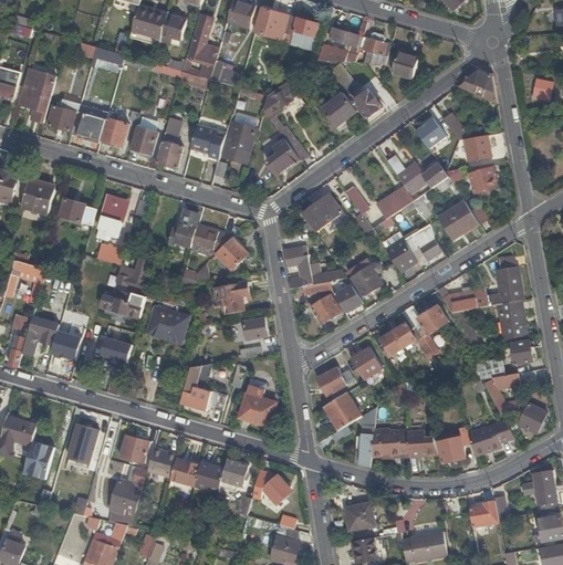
[(253,6),(235,0),(231,0),(225,22),(247,28),(253,6)]
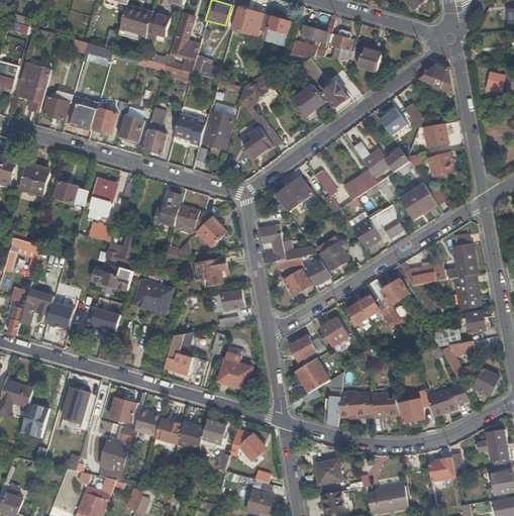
[(405,0),(413,9),(422,0),(405,0)]
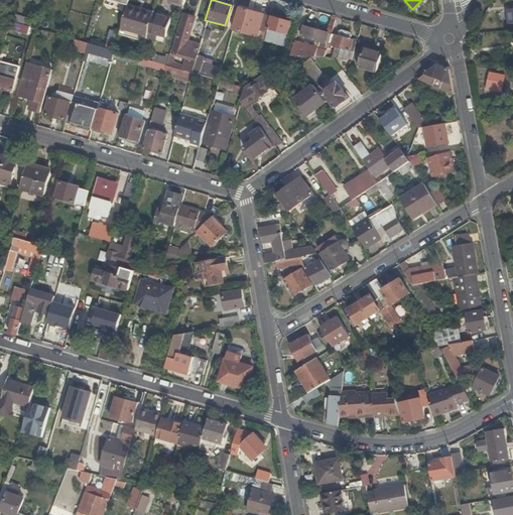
[(125,6),(119,28),(144,35),(151,13),(125,6)]
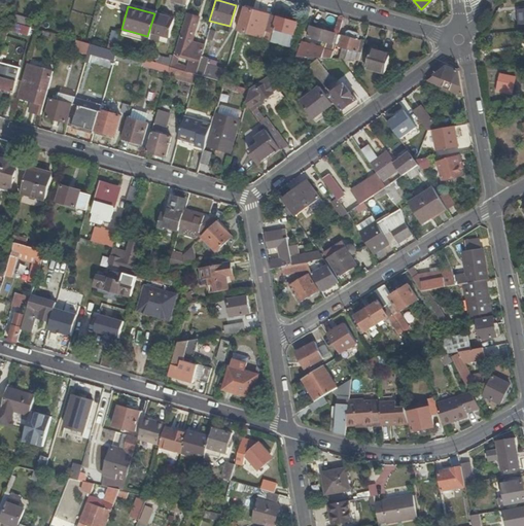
[(242,7),(236,30),(256,35),(263,36),(265,30),(269,14),(263,13),(263,12),(242,7)]
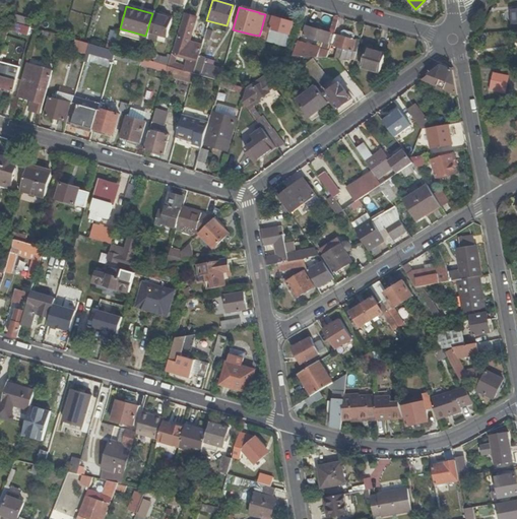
[(168,59),(166,65),(192,72),(196,57),(199,47),(186,43),(194,15),(184,12),(173,52),(187,57),(184,66),(173,62),(174,56),(172,54),(169,53),(168,59)]
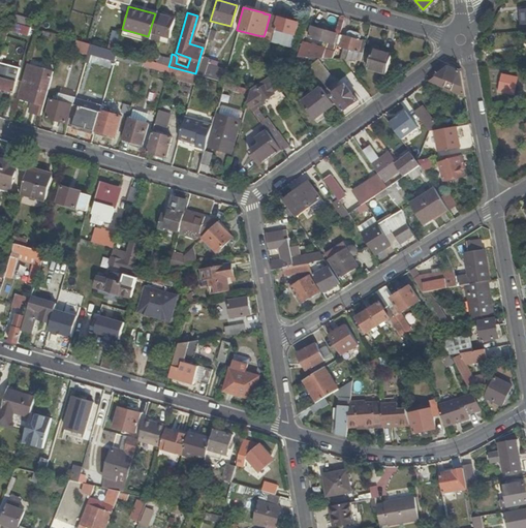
[(9,13),(7,21),(19,24),(24,25),(26,19),(9,13)]
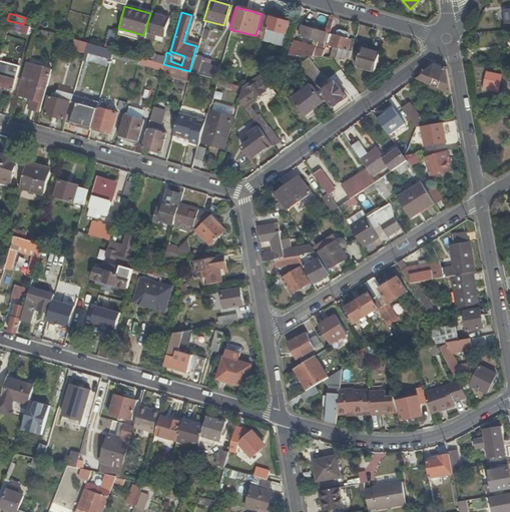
[(143,35),(143,36),(151,38),(152,33),(162,36),(167,18),(150,13),(143,35)]
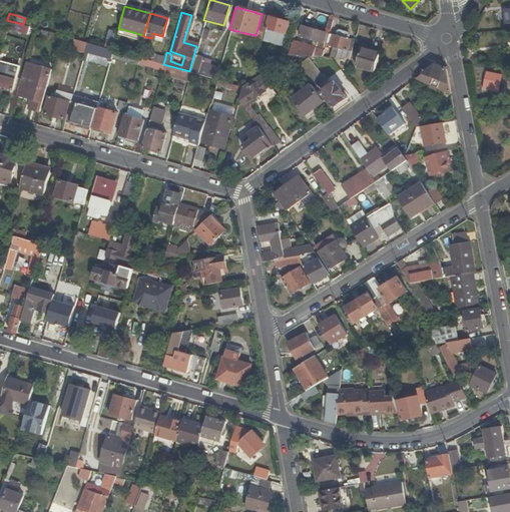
[(288,21),(263,14),(262,14),(258,29),(265,31),(263,40),(281,45),(285,33),(288,21)]
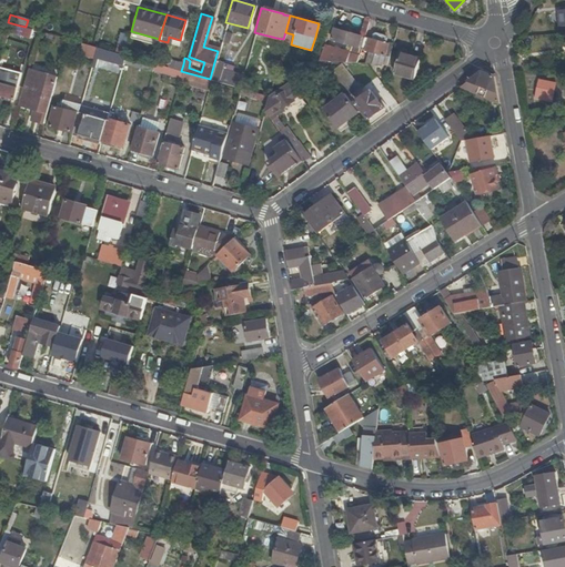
[(356,47),(360,36),(346,32),(349,27),(342,24),(340,30),(333,28),(330,38),(341,41),(340,48),(350,51),(352,46),(356,47)]
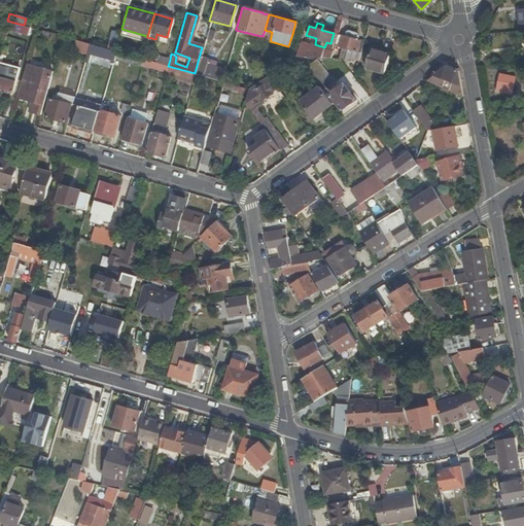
[(210,41),(215,32),(209,29),(204,37),(210,41)]
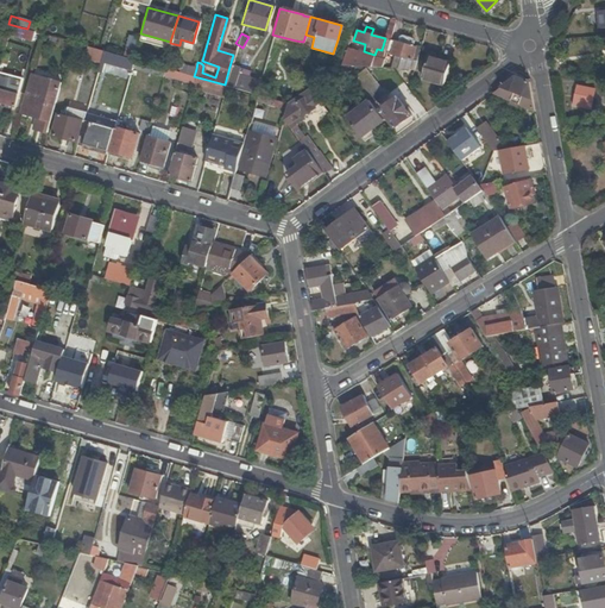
[(413,68),(414,61),(418,46),(411,45),(413,41),(411,37),(402,33),(398,36),(397,41),(389,38),(385,51),(391,52),(401,56),(397,68),(413,68)]
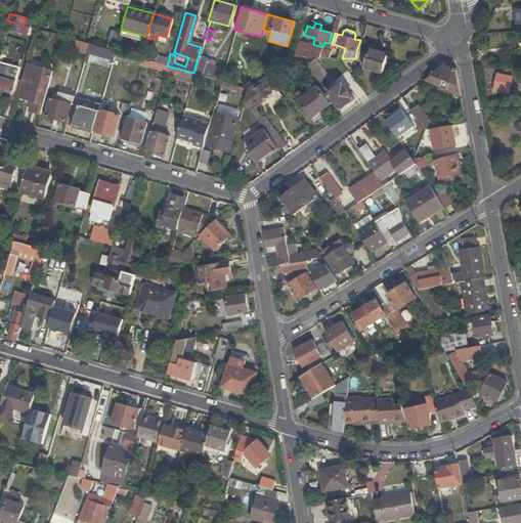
[(74,39),(71,50),(84,54),(87,43),(74,39)]
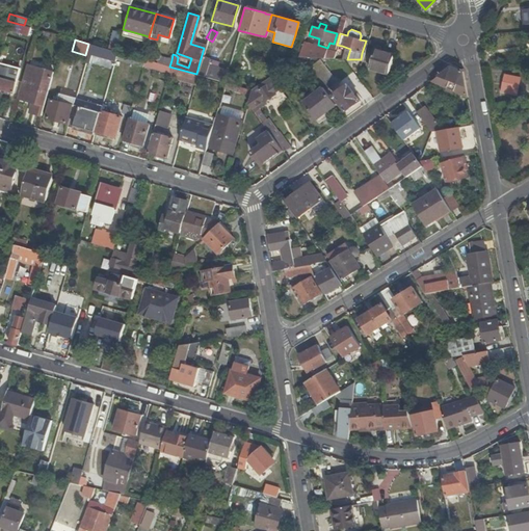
[(107,42),(105,49),(115,51),(116,52),(117,45),(107,42)]
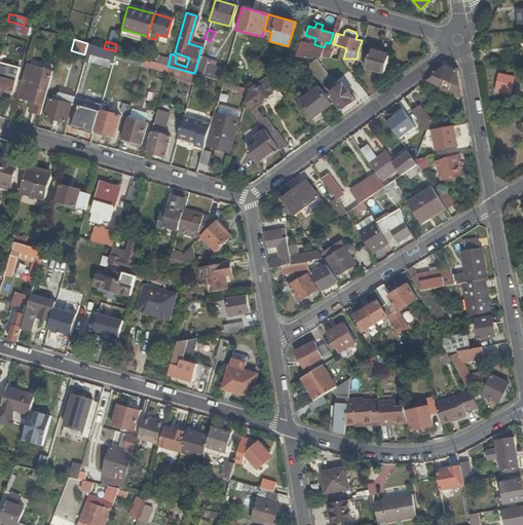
[(298,42),(294,55),(320,58),(322,48),(298,42)]
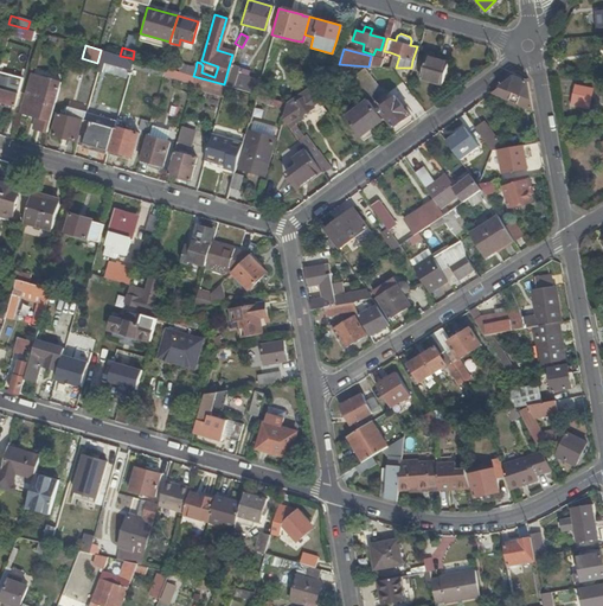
[(120,56),(102,50),(98,61),(129,69),(129,68),(132,58),(120,56)]
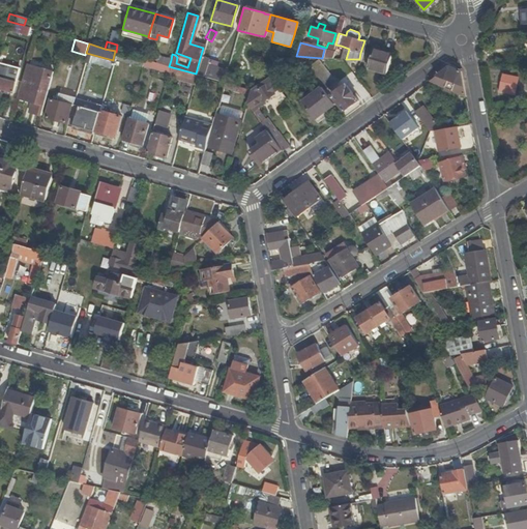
[(337,58),(346,59),(349,49),(341,46),(337,58)]
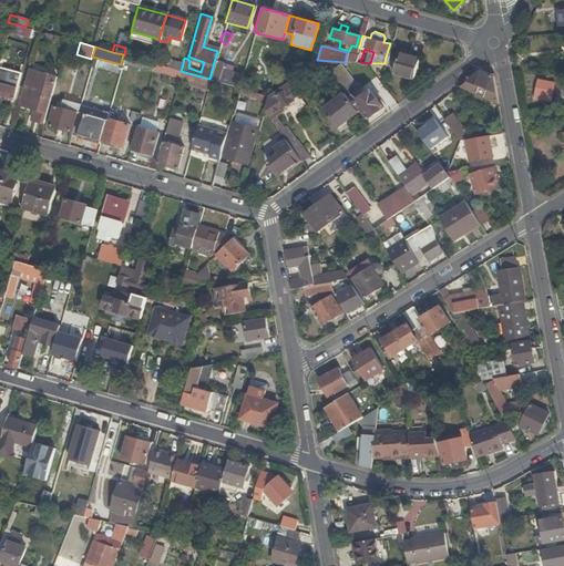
[(347,52),(345,62),(355,62),(357,55),(347,52)]
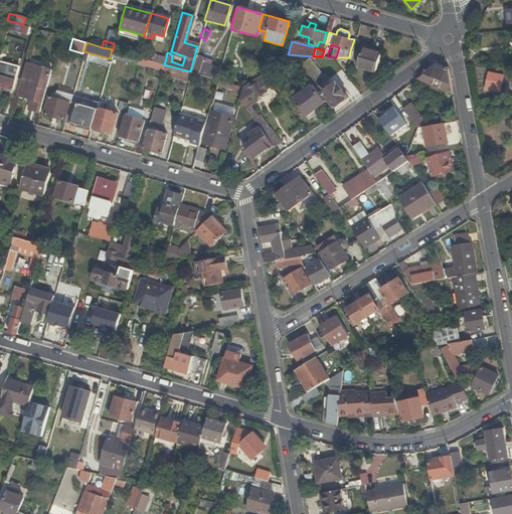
[(373,70),(379,53),(360,48),(355,65),(373,70)]
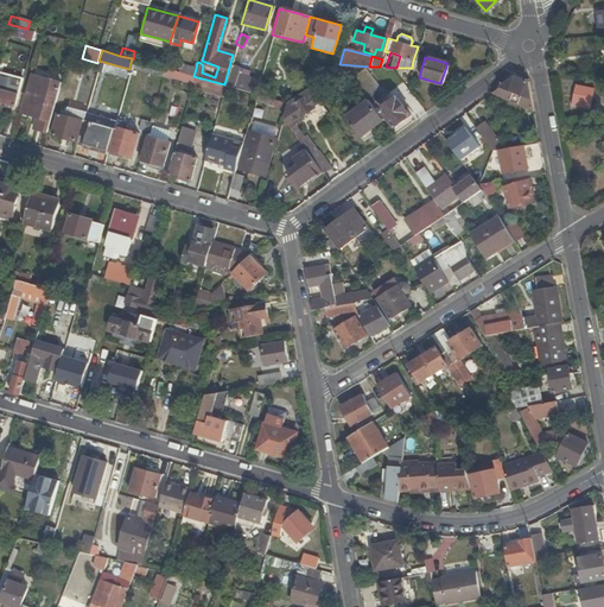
[(133,59),(132,58),(129,68),(160,76),(163,67),(133,59)]
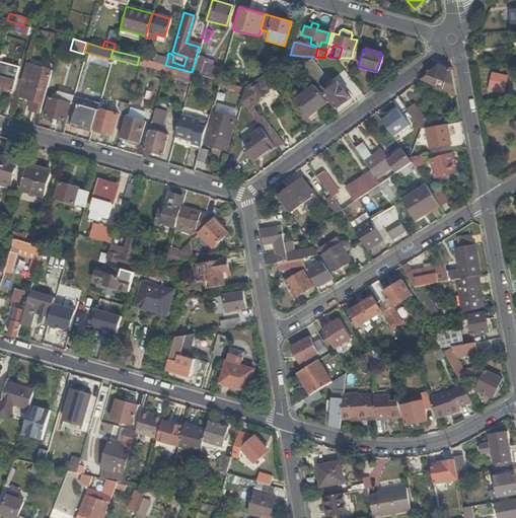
[(158,59),(157,63),(165,65),(167,59),(156,56),(156,58),(158,59)]
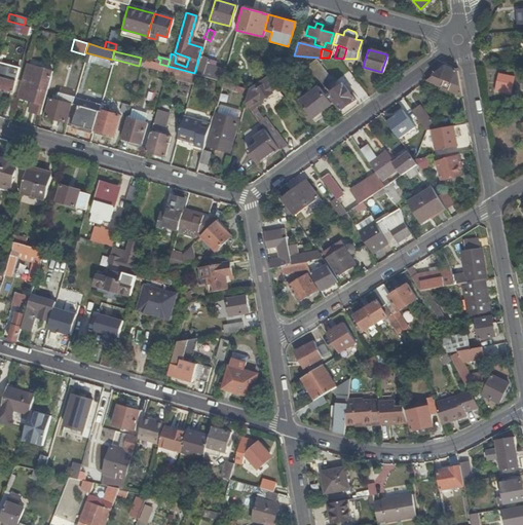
[(198,58),(194,73),(203,76),(218,80),(220,81),(223,71),(203,65),(204,59),(198,58)]
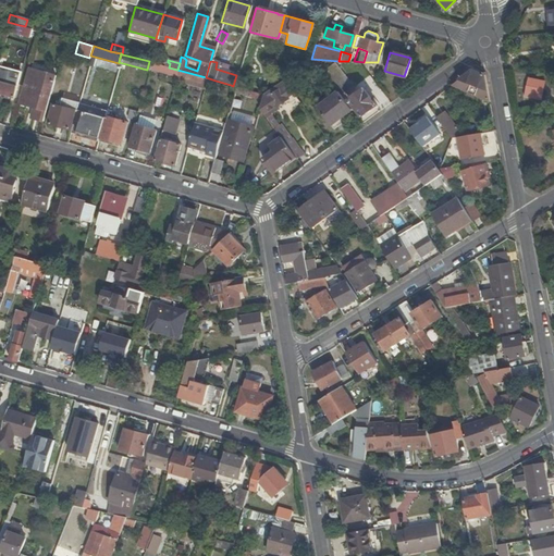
[(333,62),(321,71),(336,91),(344,101),(349,98),(362,114),(376,106),(361,88),(353,95),(348,89),(352,86),(333,62)]
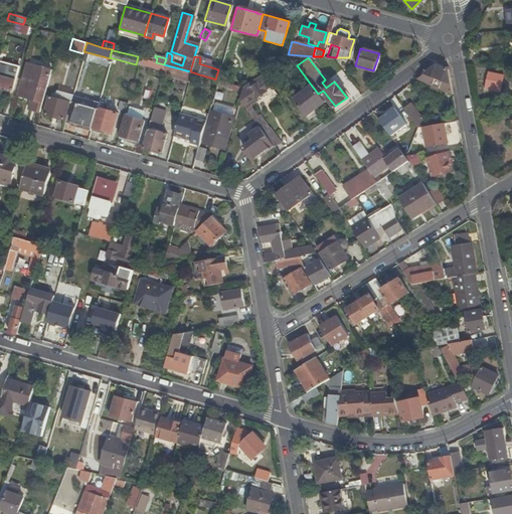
[(156,62),(147,59),(146,65),(162,70),(162,69),(164,64),(156,62)]
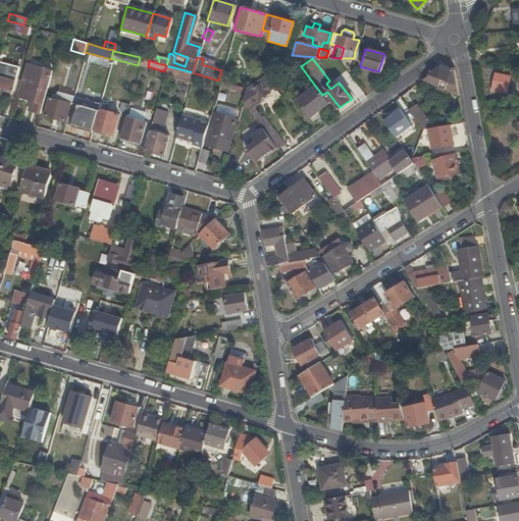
[(0,87),(11,90),(17,66),(0,62),(0,87)]
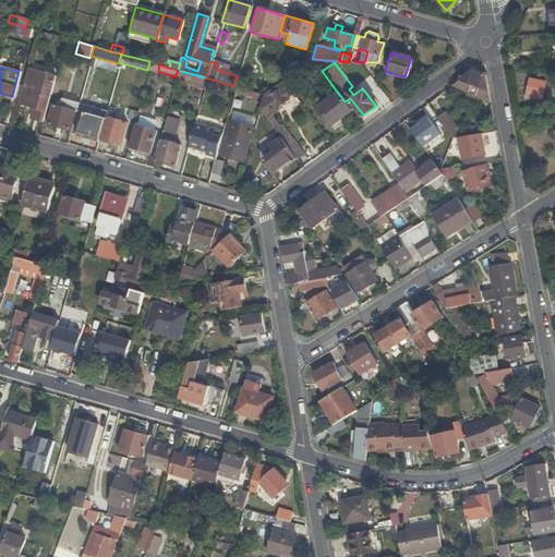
[(26,117),(41,121),(53,76),(25,69),(15,104),(24,106),(27,99),(32,100),(26,117)]
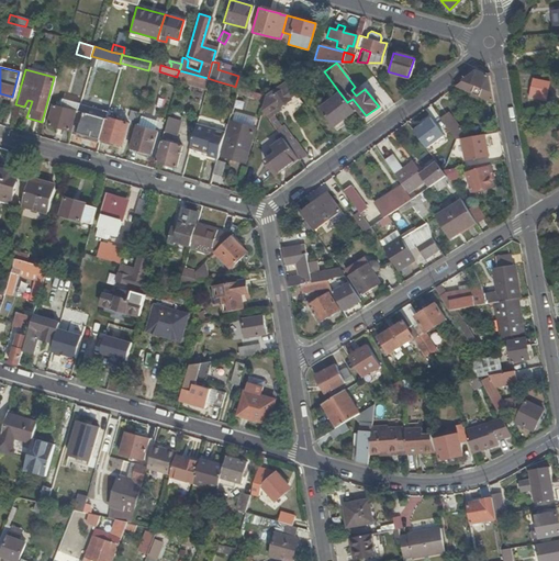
[(470,91),(492,101),(488,75),(474,69),(455,85),(467,90),(466,93),(469,94),(470,91)]
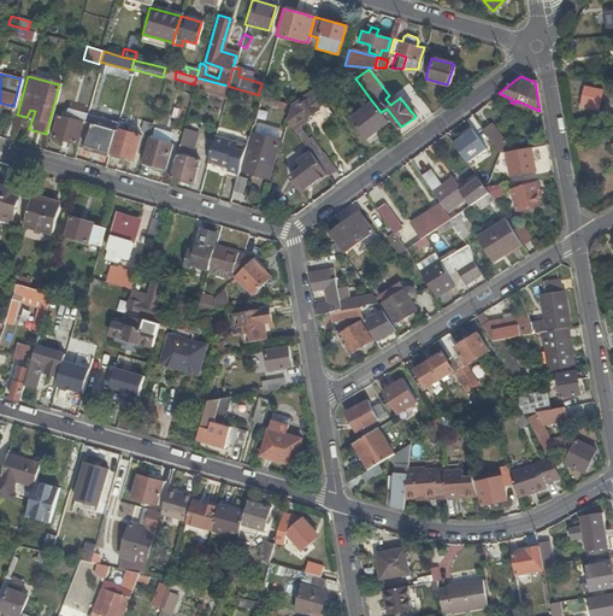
[(196,77),(194,83),(225,93),(228,86),(196,77)]
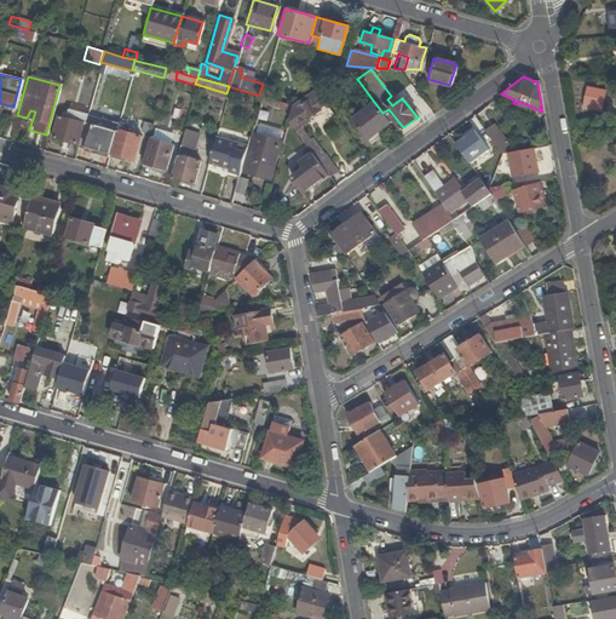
[(605,90),(585,86),(581,107),(600,110),(605,90)]
